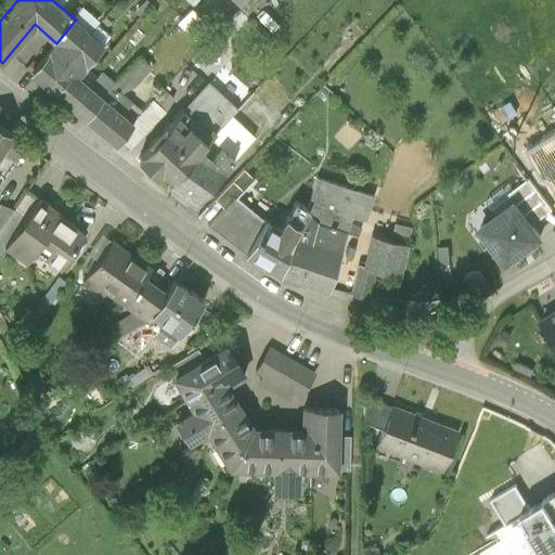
[(31,75),(55,94),(74,73),(79,77),(103,44),(76,20),(56,43),(31,75)]
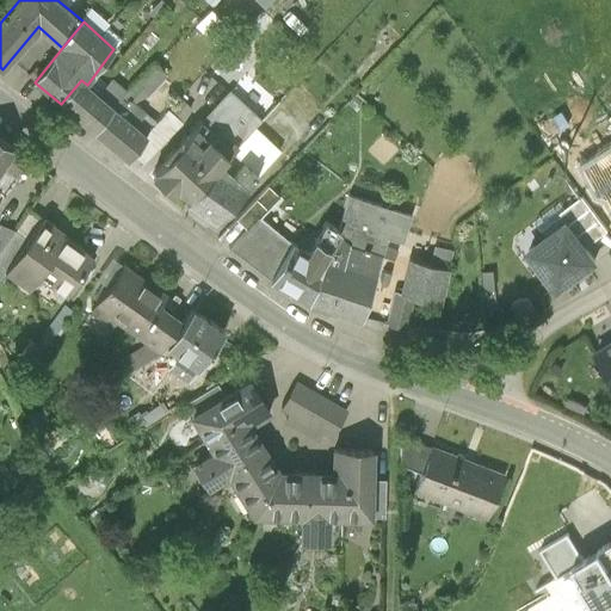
[(129,93),(116,110),(146,136),(158,123),(134,104),(147,96),(166,75),(154,65),(129,93)]
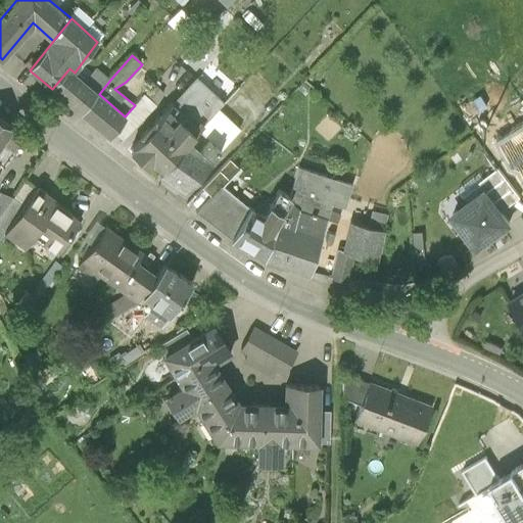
[(96,67),(85,82),(99,94),(110,80),(96,67)]
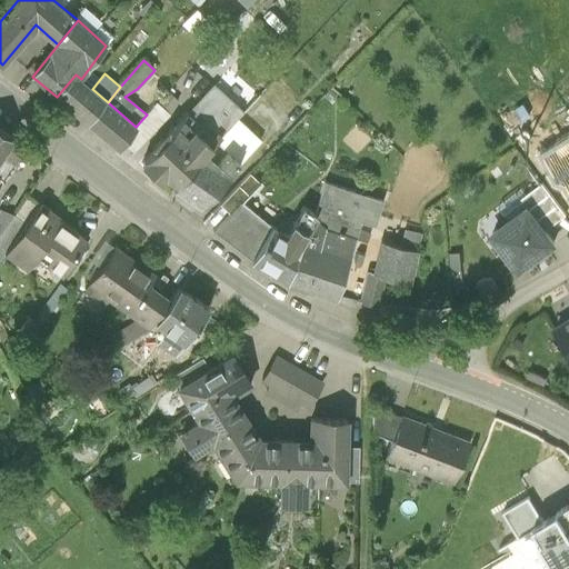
[(57,97),(89,125),(108,102),(92,89),(81,79),(76,75),(57,97)]
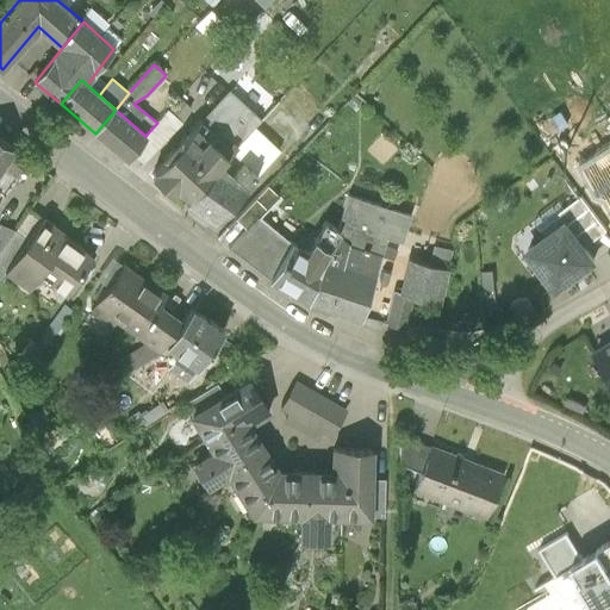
[(205,117),(194,118),(156,165),(150,176),(173,195),(176,192),(186,200),(254,129),(262,120),(230,91),(205,117)]
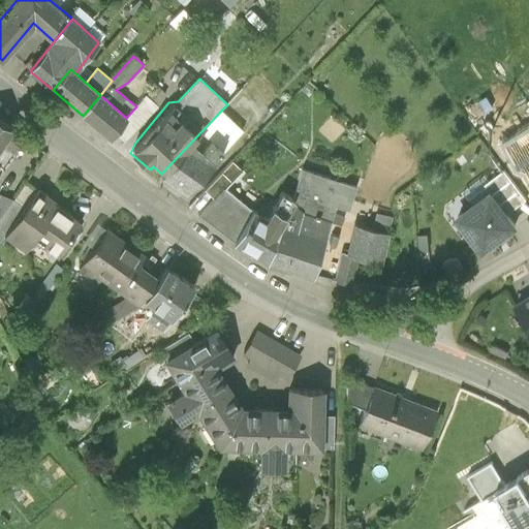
[(126,118),(114,131),(124,141),(165,96),(155,87),(136,106),(126,118)]
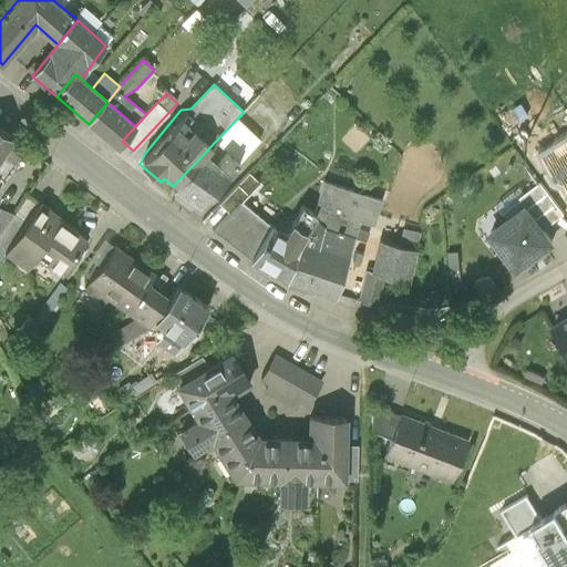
[(107,102),(89,124),(117,147),(122,141),(135,126),(107,102)]
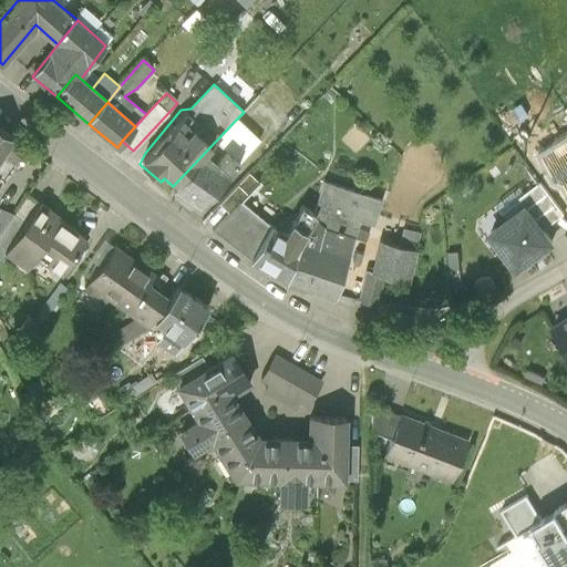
[(236,120),(173,186),(202,205),(260,142),(236,120)]
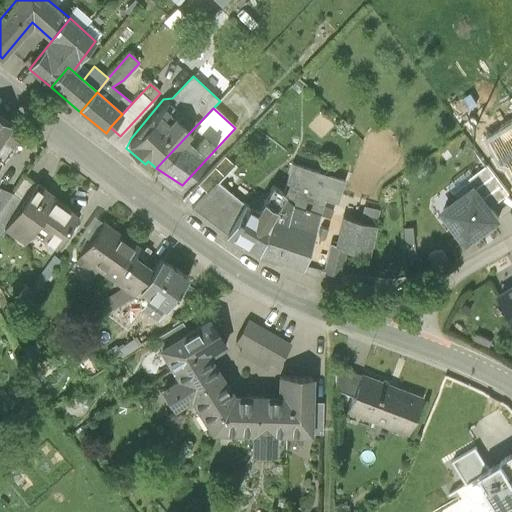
[(0,118),(0,139),(10,126),(0,118)]
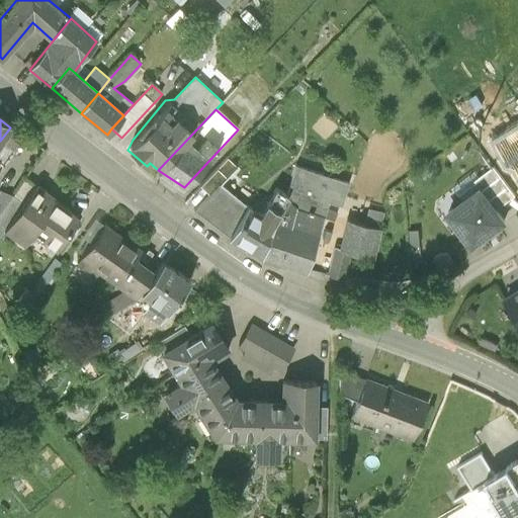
[(517,164),(517,126),(496,141),(503,154),(514,157),(517,164)]
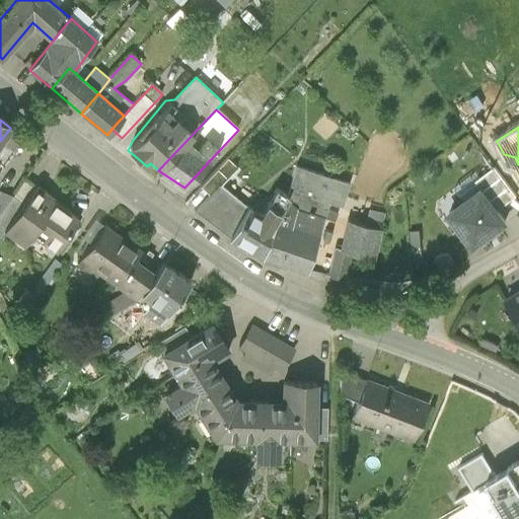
[(201,188),(210,197),(220,186),(237,168),(228,159),(201,188)]
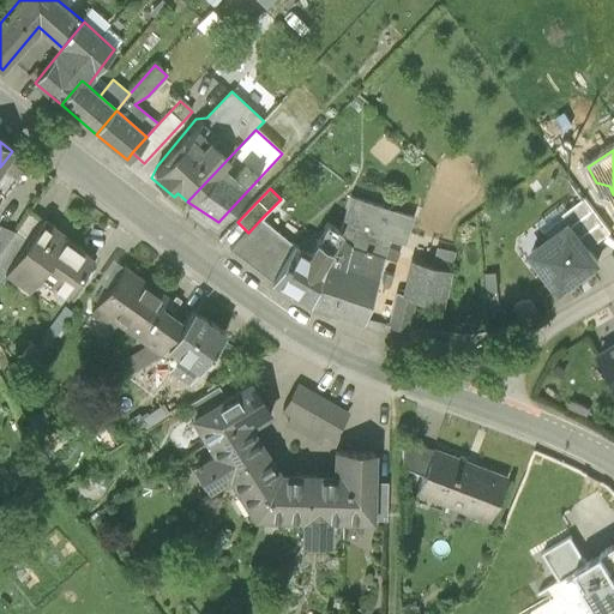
[(563,214),(567,220),(587,246),(608,232),(584,198),(563,214)]
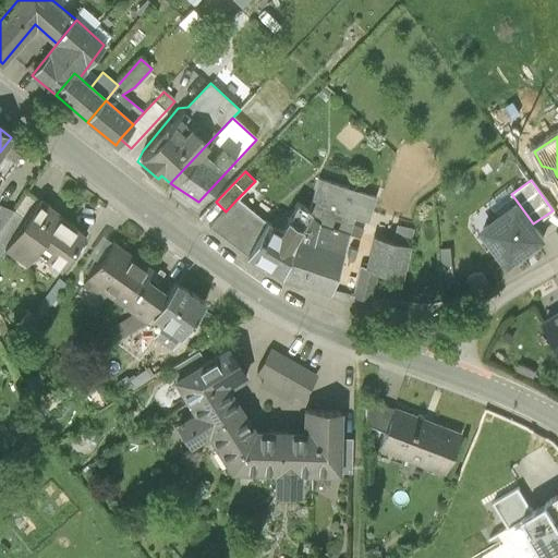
[(311,213),(281,277),(330,291),(354,217),(367,221),(376,198),(318,181),(313,205),(311,213)]
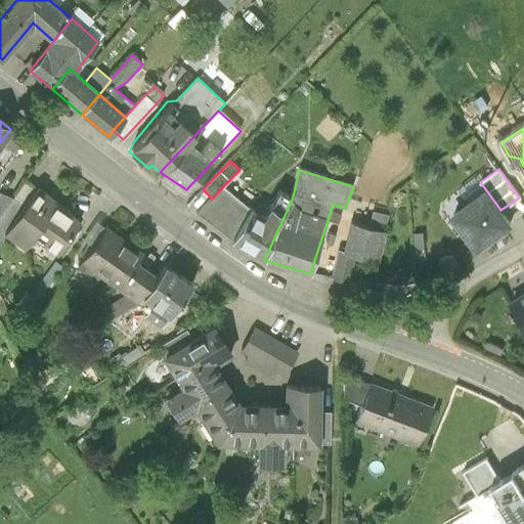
[(36,187),(26,179),(12,199),(0,216),(0,241),(7,229),(33,191),(36,187)]
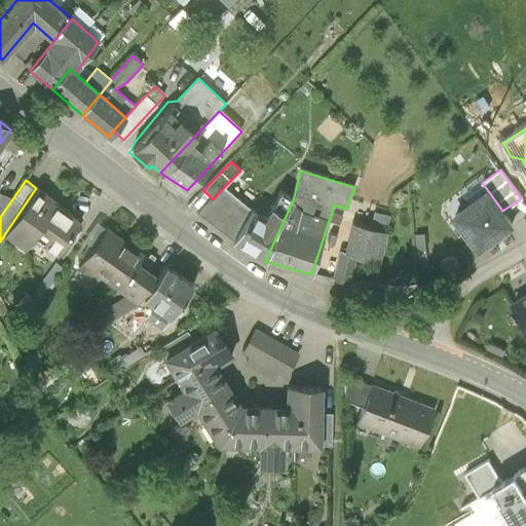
[(198,216),(234,243),(252,212),(223,188),(213,199),(198,216)]
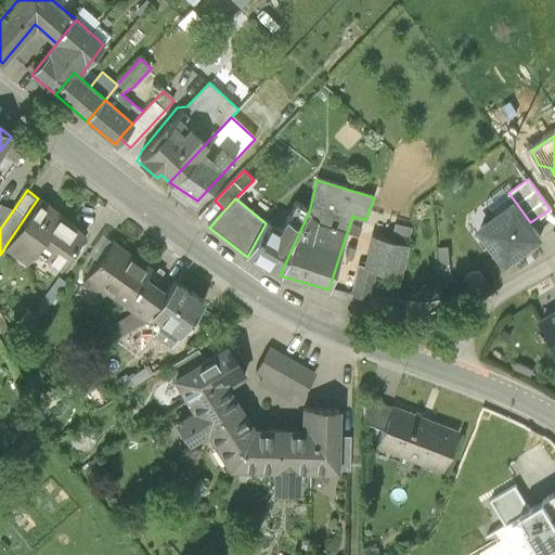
[(530,222),(513,198),(476,226),(503,262),(540,235),(530,222)]
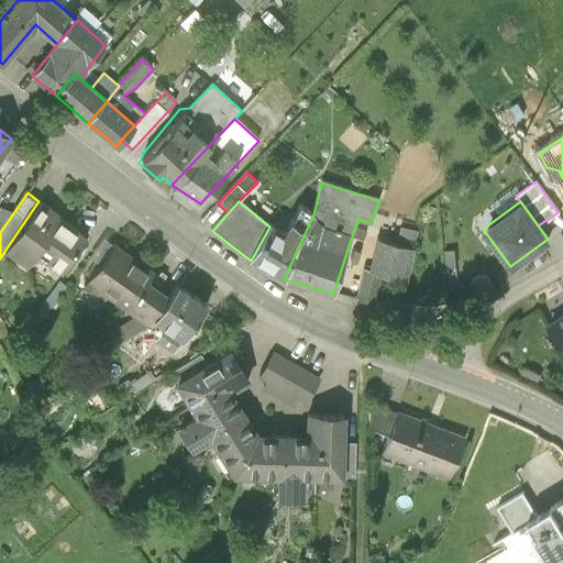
[(65,225),(35,206),(8,246),(55,278),(72,254),(83,238),(65,225)]
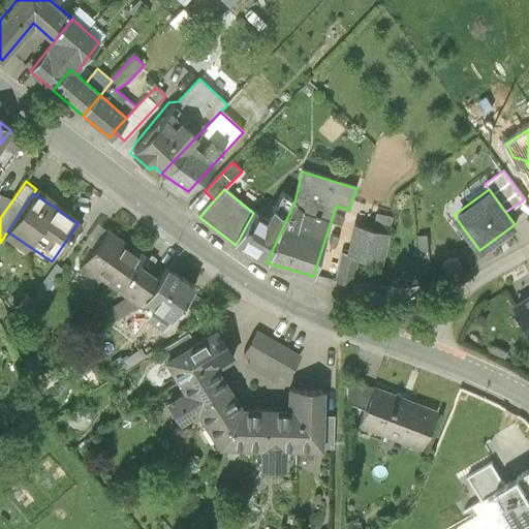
[(266,221),(253,213),(236,245),(267,262),(294,201),(280,194),(266,221)]
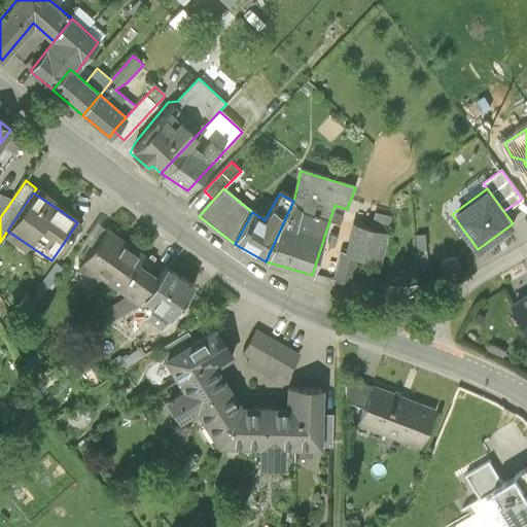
[(0,217),(12,200),(1,197),(0,198),(0,217)]
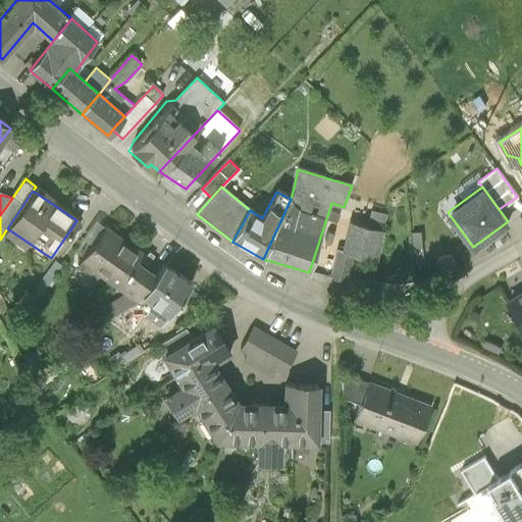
[(371,211),(368,227),(383,230),(386,215),(371,211)]
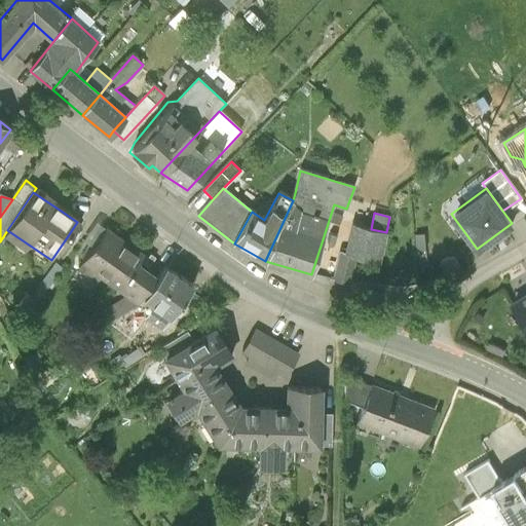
[(352,224),(345,255),(355,257),(379,263),(386,232),(371,229),(352,224)]
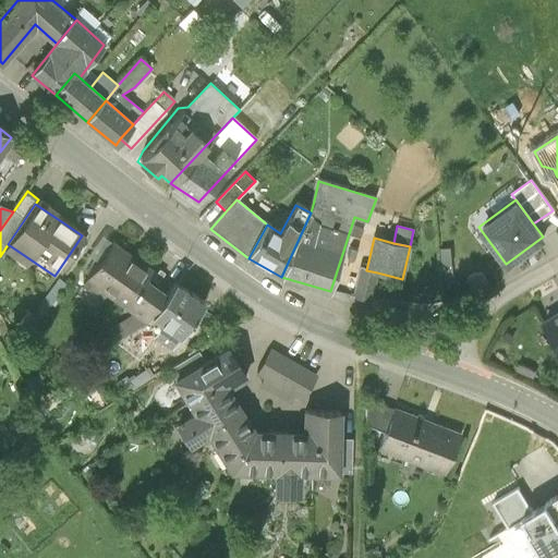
[(133,257),(113,243),(85,284),(104,298),(109,294),(135,313),(146,320),(152,314),(172,284),(133,257)]
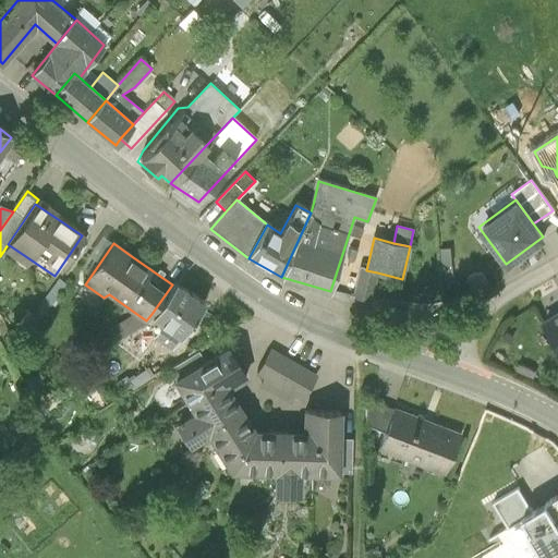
[(362,269),(353,296),(370,301),(377,273),(366,270),(362,269)]
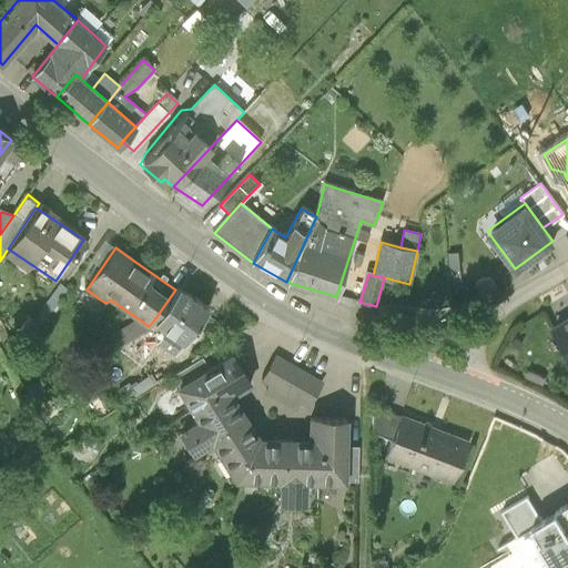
[(178,287),(175,290),(154,320),(168,330),(158,343),(174,354),(208,308),(193,298),(178,287)]
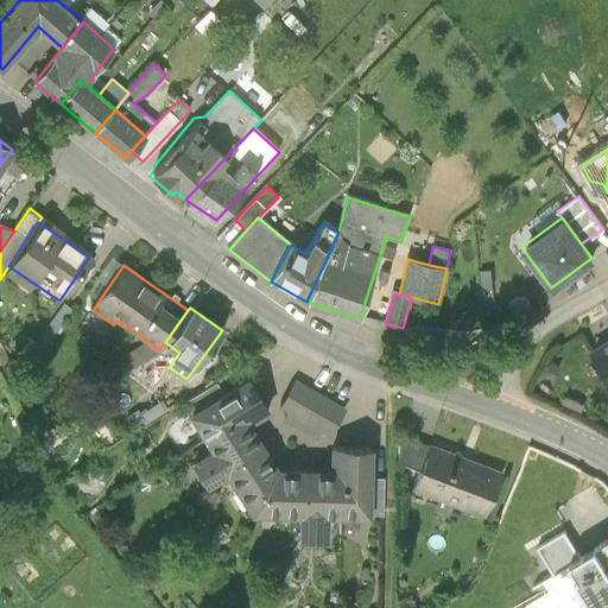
[(607,340),(595,349),(607,371),(607,340)]
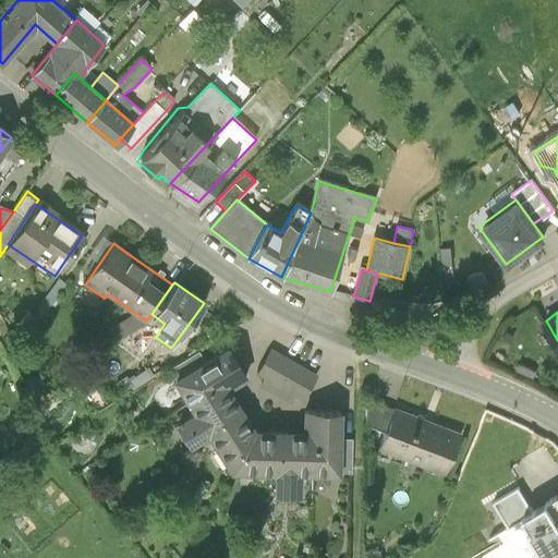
[(116,343),(146,320),(135,313),(104,335),(116,343)]
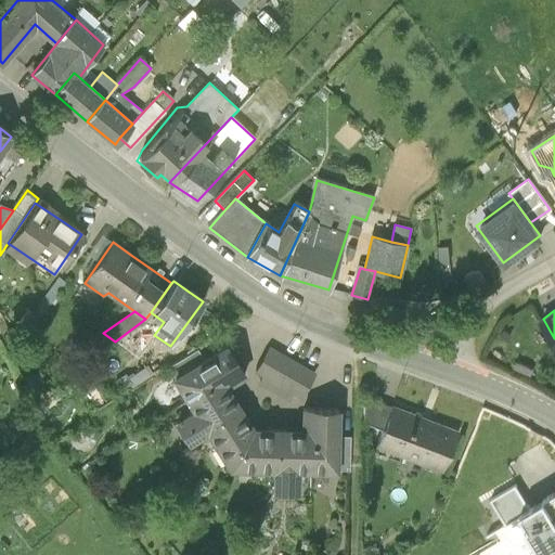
[(151,312),(145,319),(115,341),(139,357),(154,335),(164,322),(151,312)]
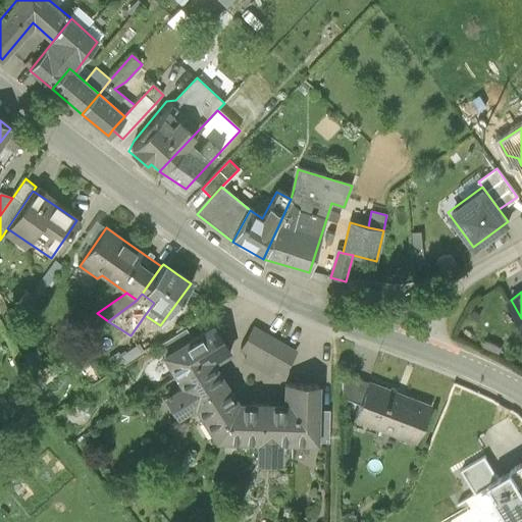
[(230,355),(213,325),(190,340),(166,354),(163,356),(184,388),(167,399),(179,417),(197,407),(218,441),(258,442),(258,462),(285,463),(285,446),(318,447),(318,442),(318,413),(319,384),(285,384),(284,404),(238,404),(214,365),(230,355)]
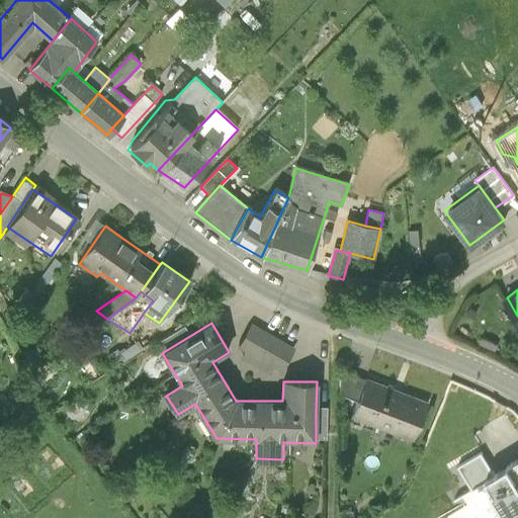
[(295,348),(253,324),(241,345),(248,349),(244,357),(271,372),(274,366),(282,370),(295,348)]
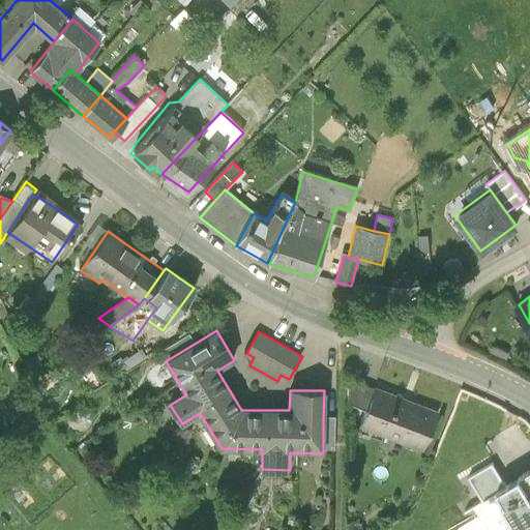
[(169,359),(193,345),(187,336),(163,351),(169,359)]
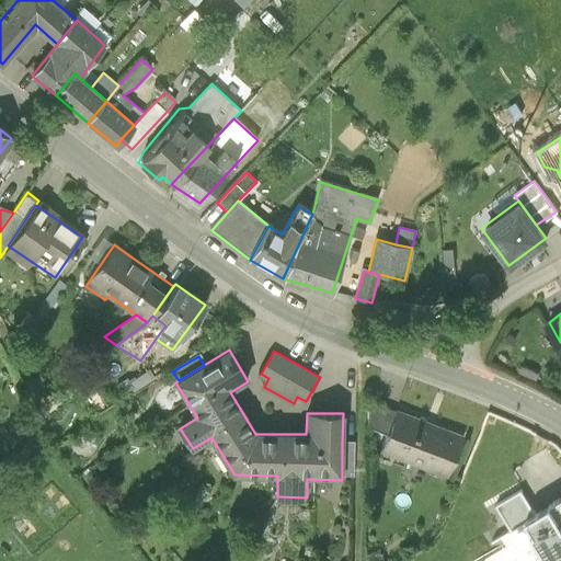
[(390,434),(399,411),(369,401),(368,425),(390,434)]
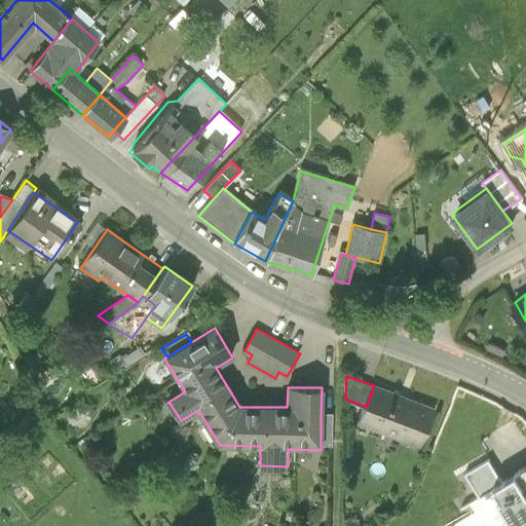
[(366,407),(360,422),(420,445),(435,409),(374,385),(366,407)]
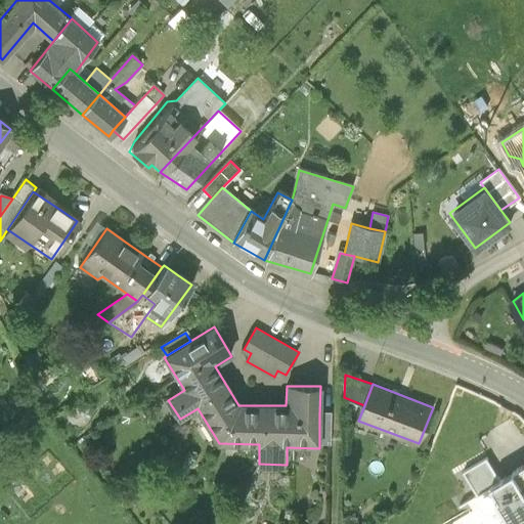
[(331,415),(319,415),(319,444),(330,444),(331,415)]
